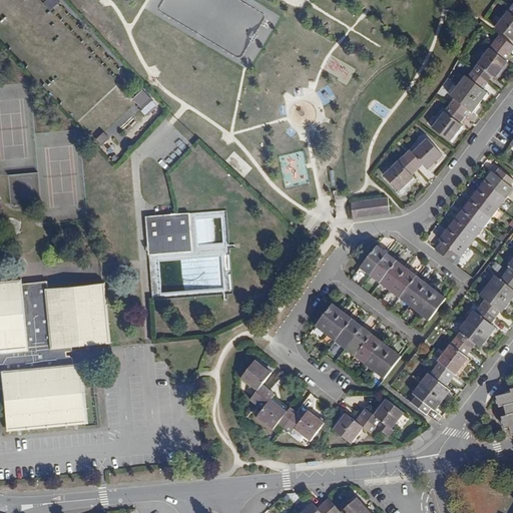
[(45,0),(42,3),(50,12),(60,2),(58,0),(45,0)]
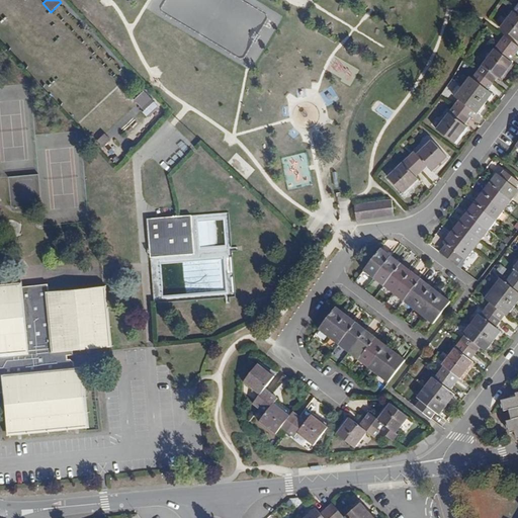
[(500,27),(517,41),(517,4),(517,5),(500,27)]
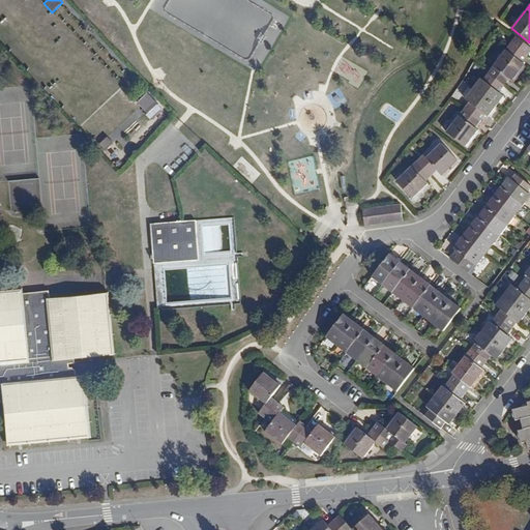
[(511,43),(527,56),(529,51),(529,47),(517,36),(511,43)]
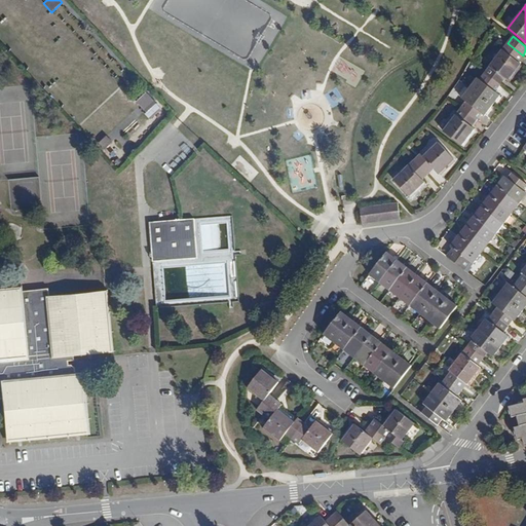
[(485,73),(500,85),(505,79),(508,81),(520,64),(518,62),(523,55),(508,43),(485,73)]
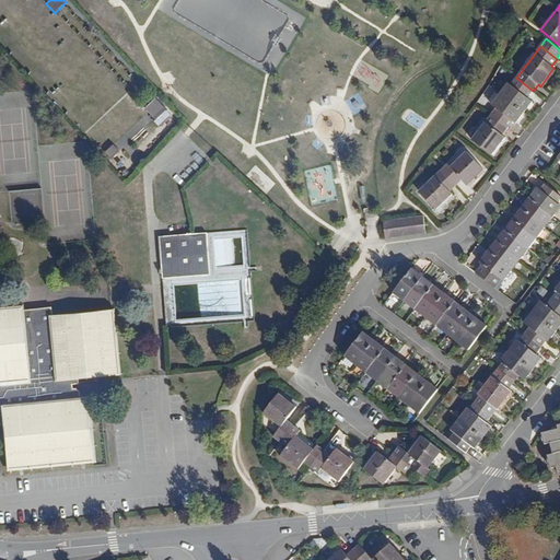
[(500,94),(524,113),(533,102),(527,97),(533,91),(516,78),(511,84),(508,83),(500,94)]
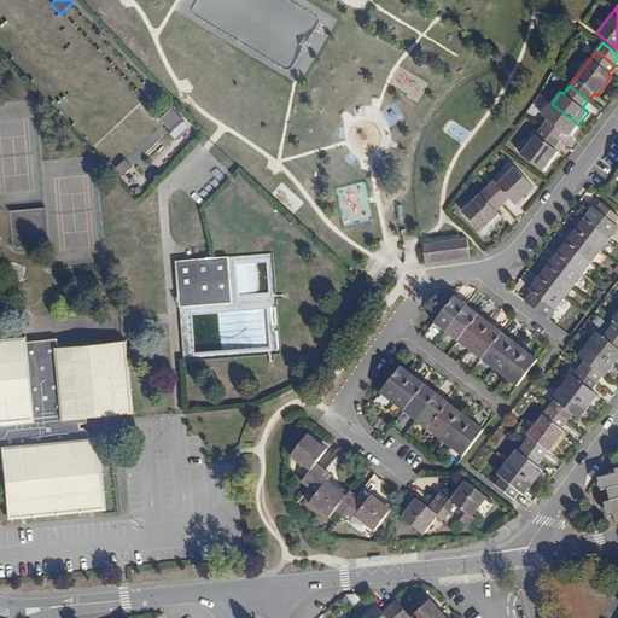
[(578,124),(552,104),(542,116),(548,120),(542,127),(560,141),(566,133),(570,136),(578,124)]
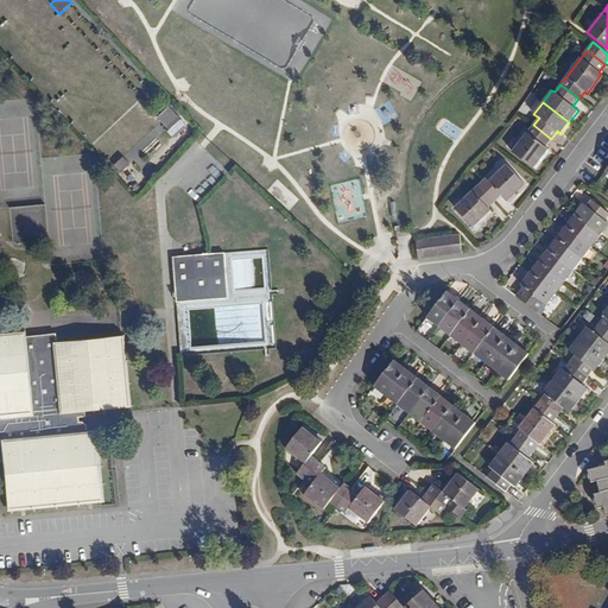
[(178,116),(170,107),(157,118),(166,128),(178,116)]
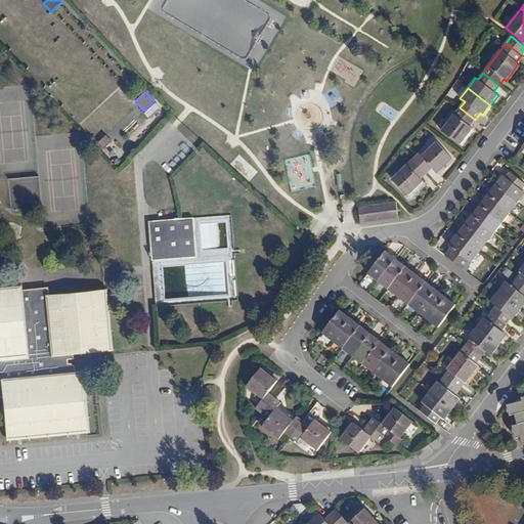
[(441,131),(460,144),(473,128),(470,126),(475,120),(460,107),(441,131)]
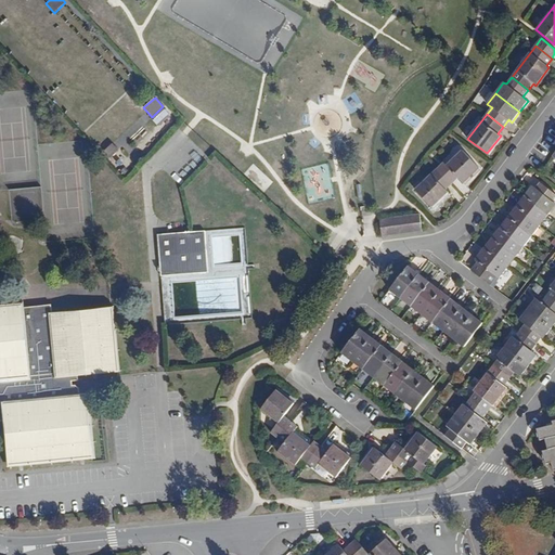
[(118,151),(112,143),(103,153),(110,159),(118,151)]
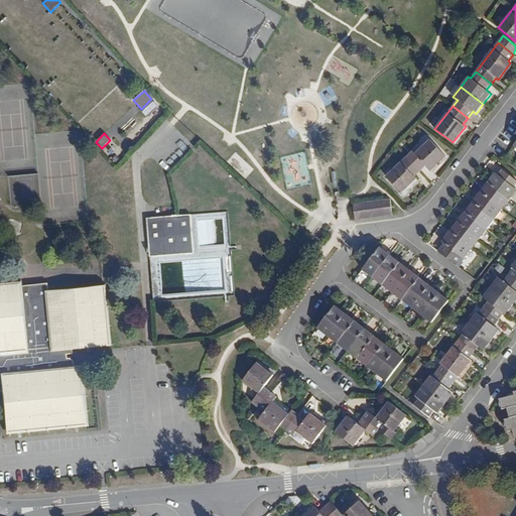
[(406,157),(420,170),(425,165),(430,170),(444,155),(429,139),(414,153),(412,151),(406,157)]
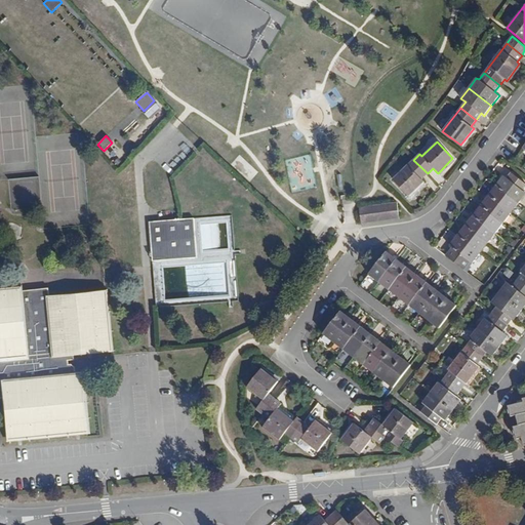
[(393,180),(409,197),(423,182),(421,179),(428,173),(413,160),(393,180)]
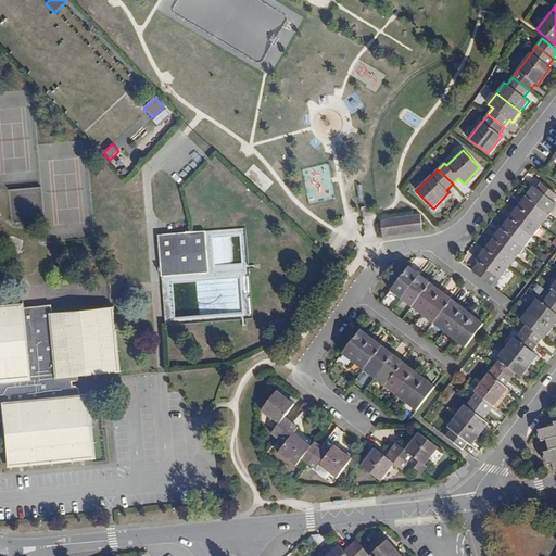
[(476,261),(478,262),(471,272),(491,287),(497,277),(500,279),(508,268),(517,257),(525,247),(533,237),(550,215),(555,205),(555,203),(554,202),(555,199),(555,193),(542,182),(536,189),(533,186),(508,217),(501,228),(476,261)]
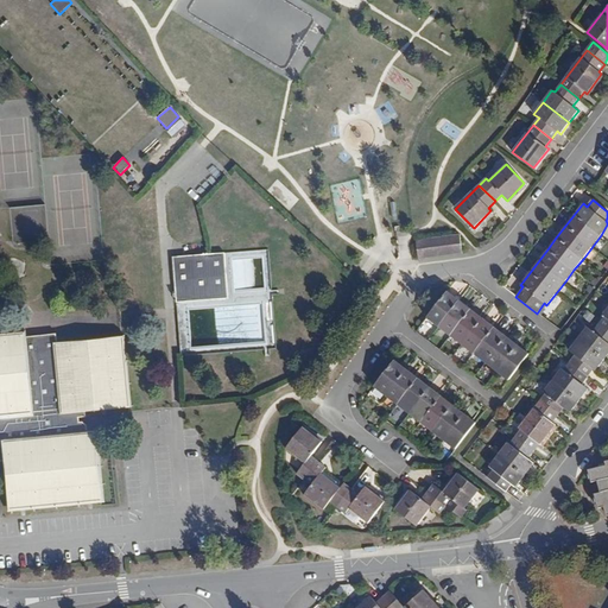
[(461,236),(451,238),(454,255),(463,253),(461,236)]
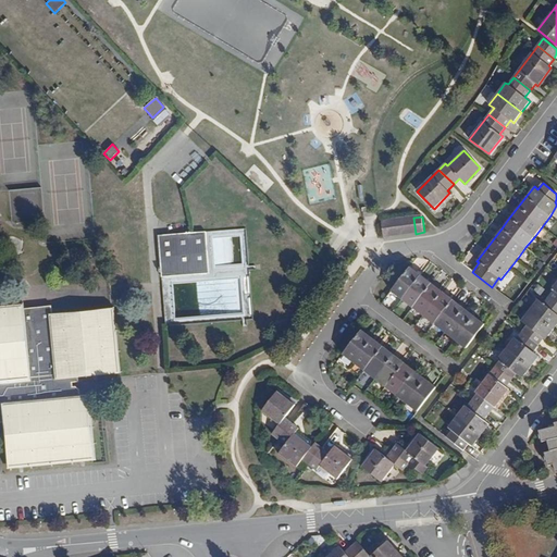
[(416,234),(413,218),(406,219),(408,234),(416,234)]
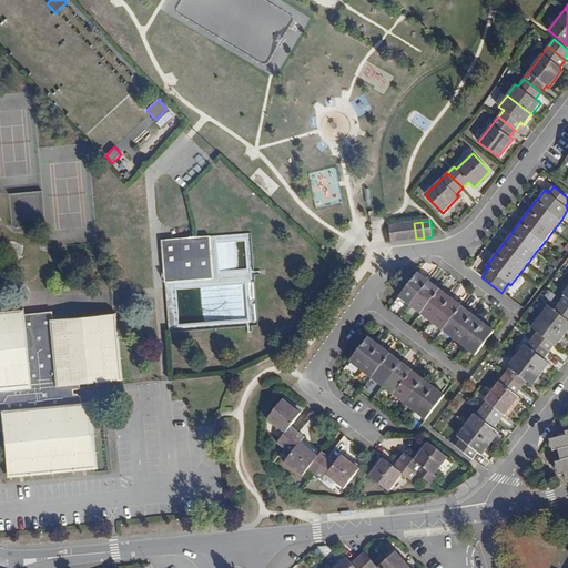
[(414,223),(406,224),(408,240),(416,239),(414,223)]
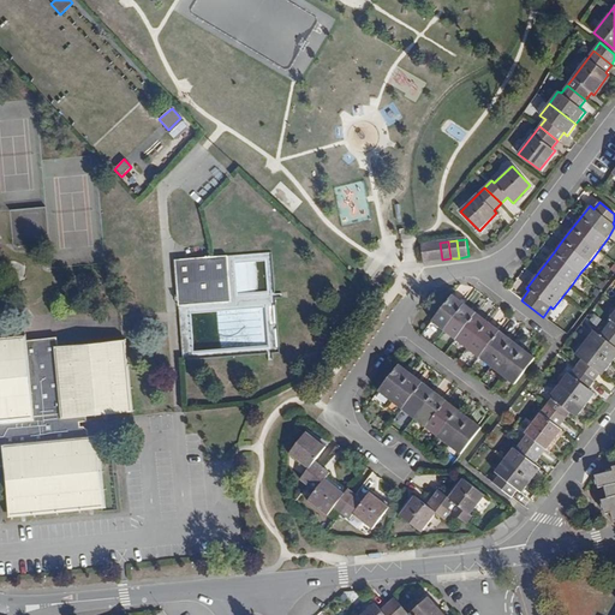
[(440,243),(430,244),(433,262),(442,260),(440,243)]
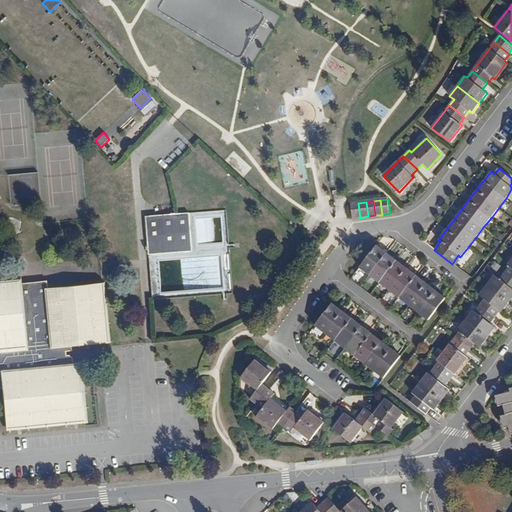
[(358,203),(351,204),(353,218),(360,218),(358,203)]
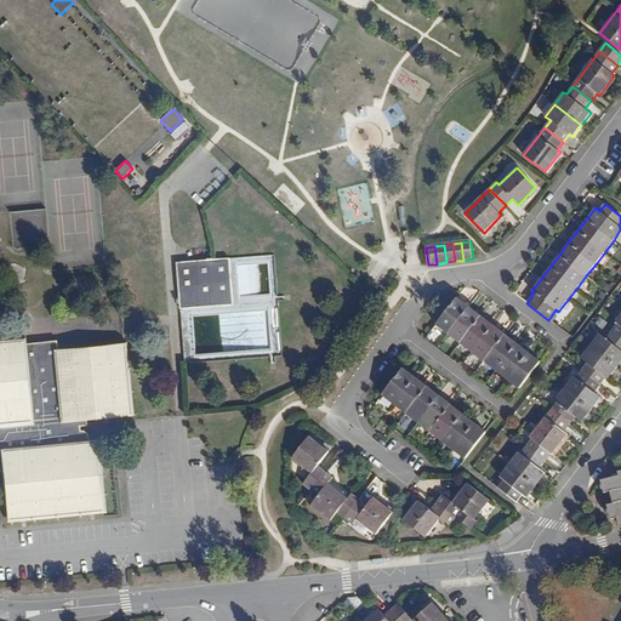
[(229,258),(176,262),(180,307),(233,303),(229,258)]
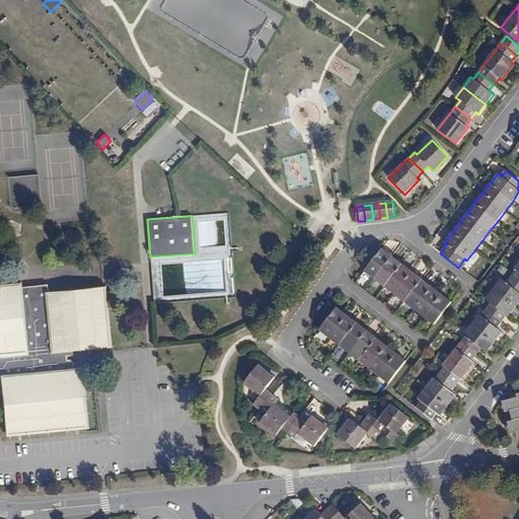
[(392,256),(382,248),(365,272),(375,279),(392,256)]
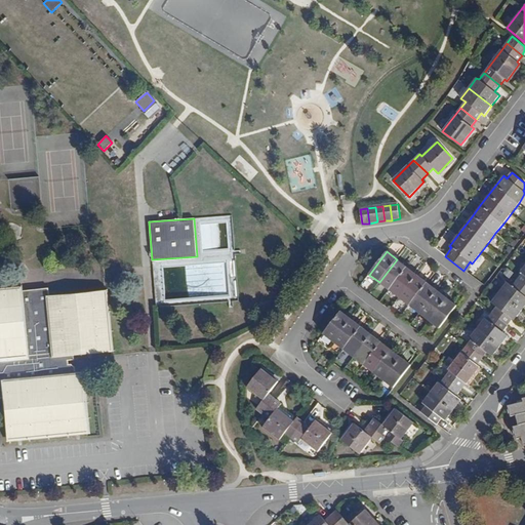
[(407,267),(397,259),(379,282),(389,290),(407,267)]
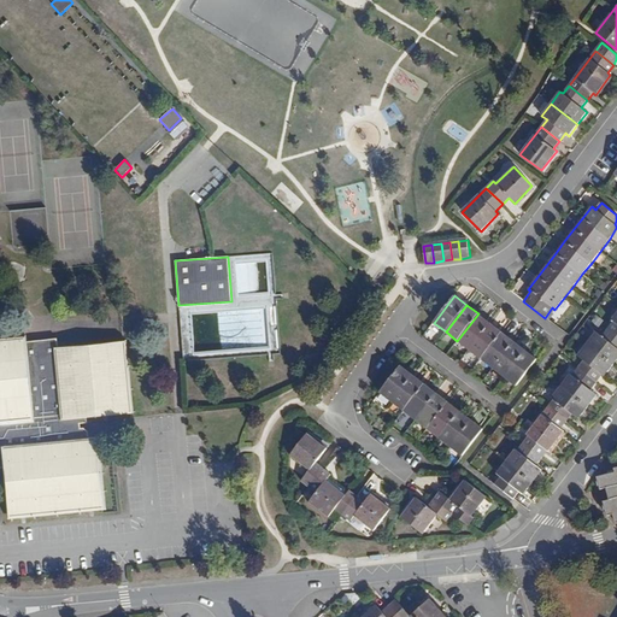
[(489,323),(479,313),(457,341),(469,350),(489,323)]
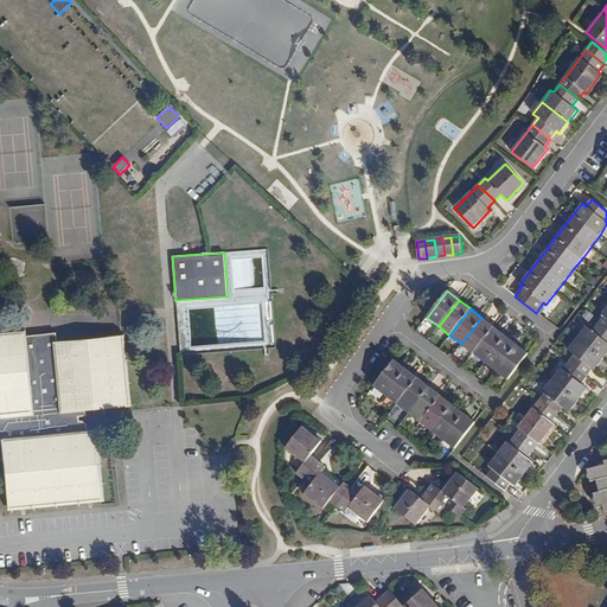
[(493,326),(481,318),(461,344),(473,353),(493,326)]
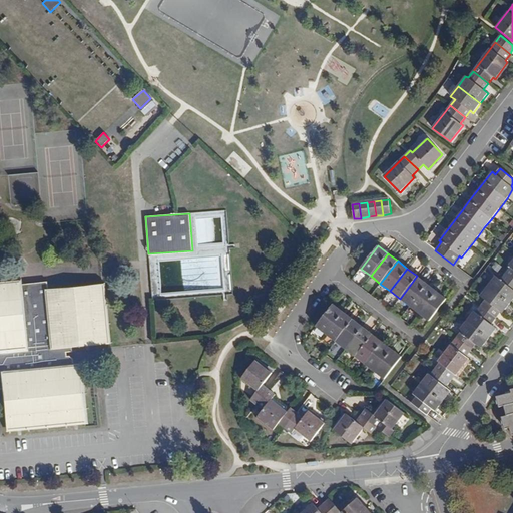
[(512,279),(505,274),(501,280),(495,276),(488,286),(510,303),(512,299),(512,279)]
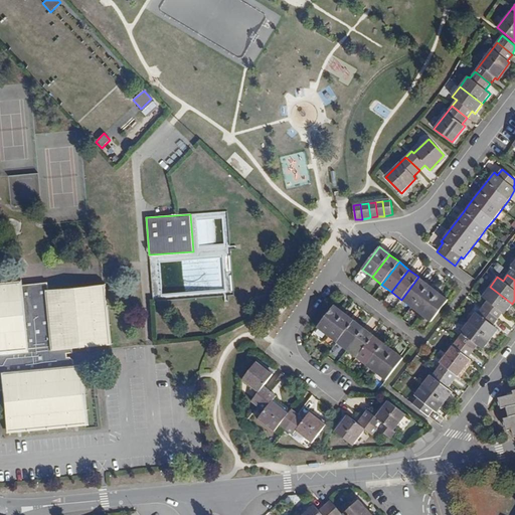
[(428,285),(418,277),(401,300),(411,307),(428,285)]
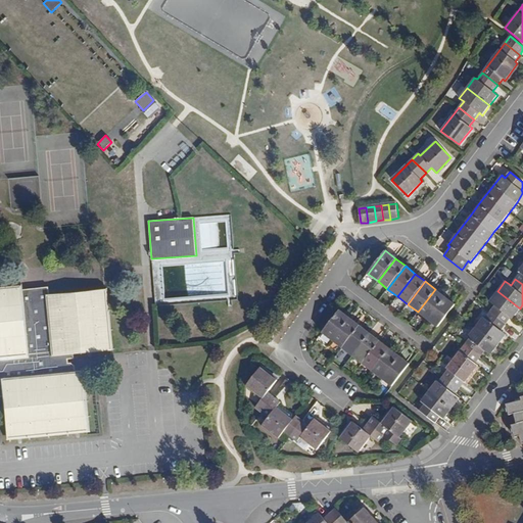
[(0,289),(0,396),(6,396),(10,437),(87,430),(81,373),(76,374),(75,366),(72,363),(68,363),(67,360),(75,359),(74,353),(110,349),(104,291),(49,296),(48,287),(20,289),(20,288),(0,289)]
